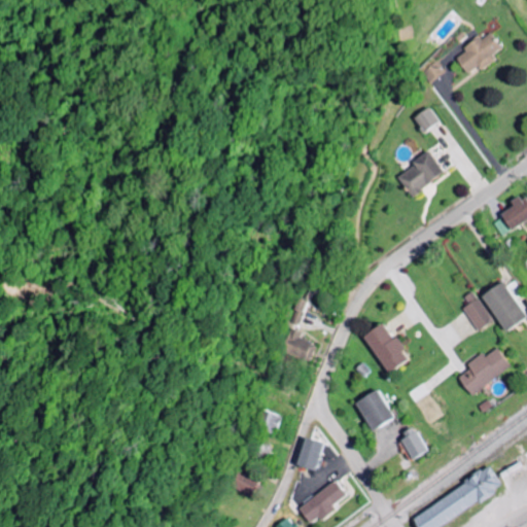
[(466,73),(455,59),(464,51),(462,48),(478,37),(480,40),(489,33),(501,47),(491,56),(494,60),(480,70),(477,66),(466,73)]
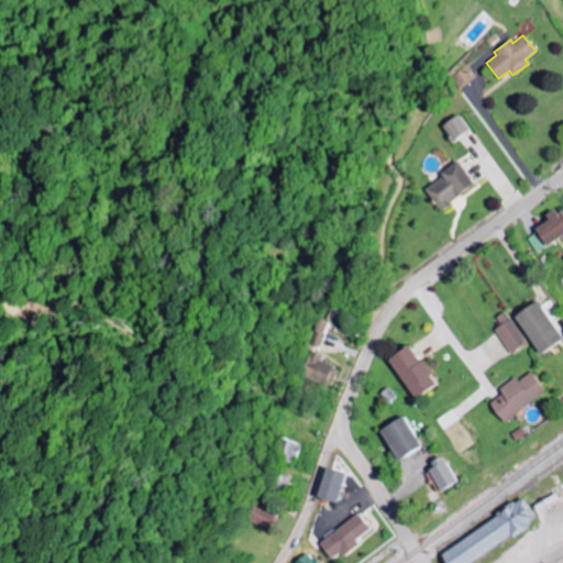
[(457,89),(475,77),(466,65),(450,78),(457,89)]
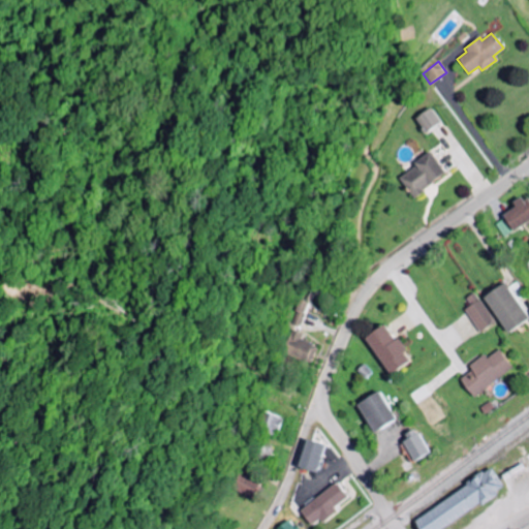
[(438,121),(428,107),(413,119),(423,132),(438,121)]
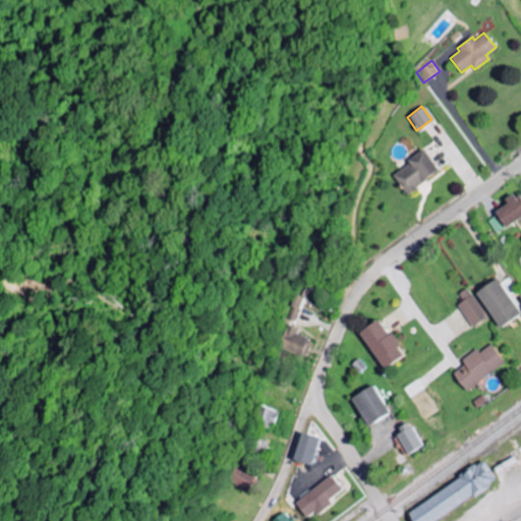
[(436,170),(420,150),(405,161),(407,163),(390,176),(405,195),(414,189),(413,187),(436,170)]
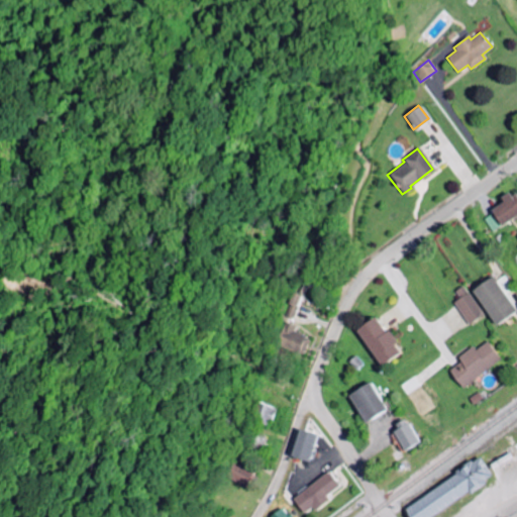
[(516,196),(515,194),(511,197),(508,193),(500,198),(503,202),(491,210),(492,213),(483,219),(491,232),(501,225),(516,214),(516,196)]
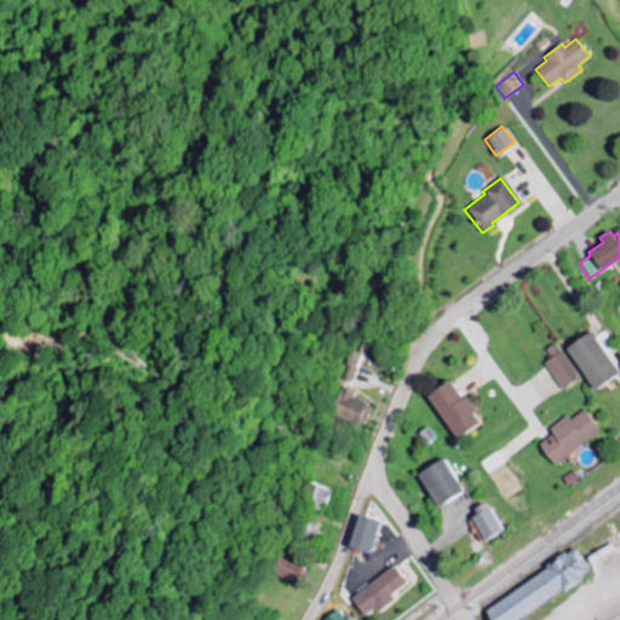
[(596,391),(619,373),(606,352),(614,346),(603,331),(593,337),(590,332),(566,349),(596,391)]
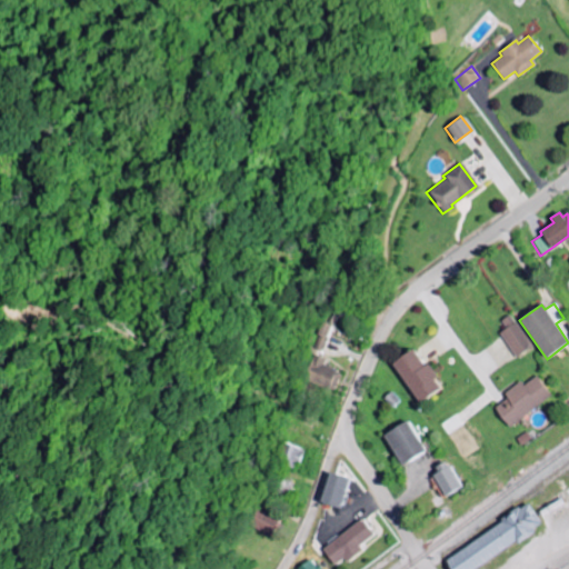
[(497,333),(517,358),(531,348),(513,322),(512,323),(507,316),(499,321),(505,329),(497,333)]
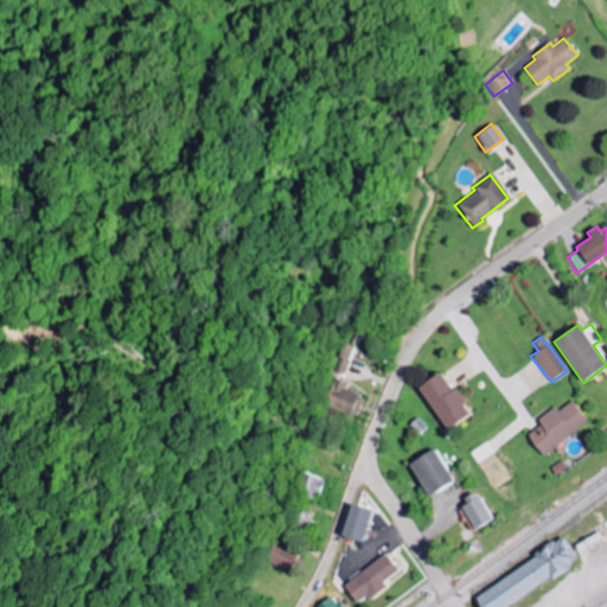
[(339,376),(330,371),(342,344),(351,349),(339,376)]
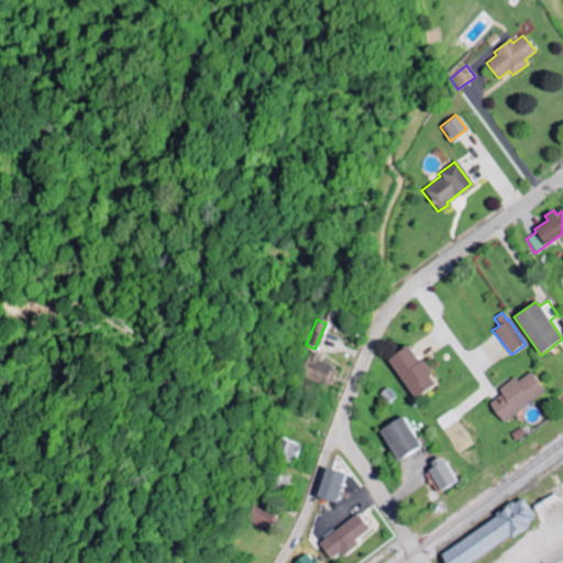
[(385,361),(405,346),(418,362),(421,360),(432,375),(430,377),(428,374),(427,376),(433,385),(414,398),(385,361)]
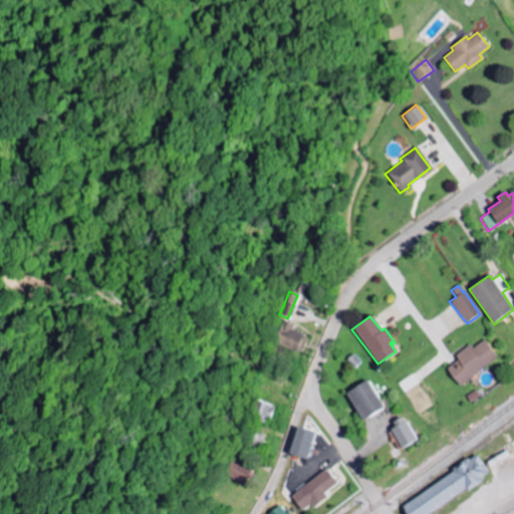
[(296,353),(273,344),(280,320),(289,324),(288,330),(301,334),(300,336),(304,338),(299,350),(297,349),(296,353)]
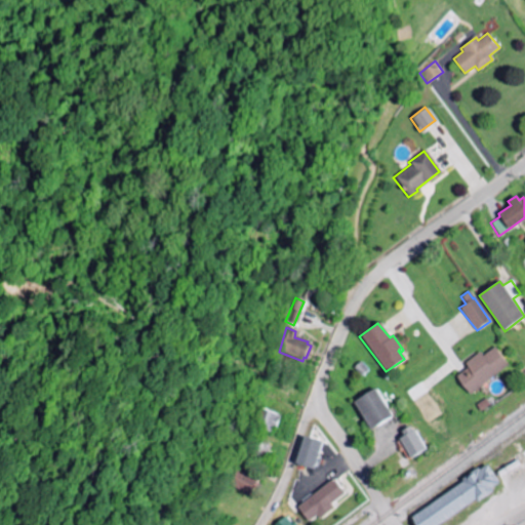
[(470,395),(509,364),(494,347),(482,356),(480,352),(465,363),(468,367),(456,376),(470,395)]
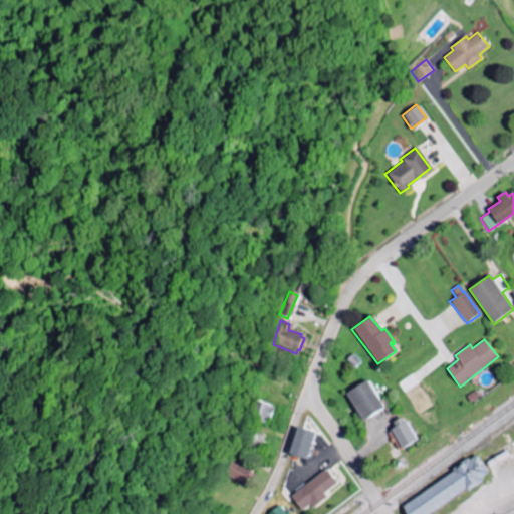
[(351,368),(358,361),(351,353),(343,360),(351,368)]
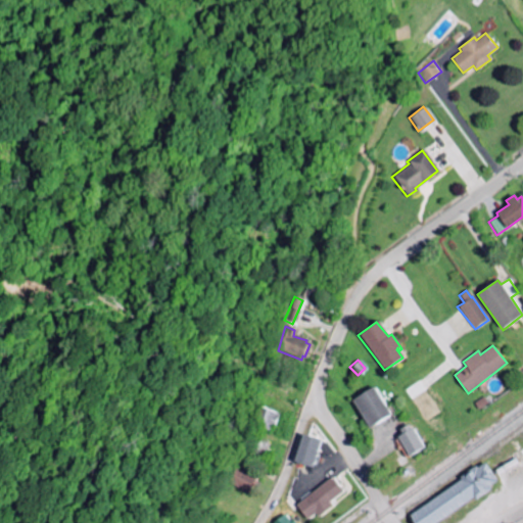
[(367,428),(389,415),(372,387),(350,400),(367,428)]
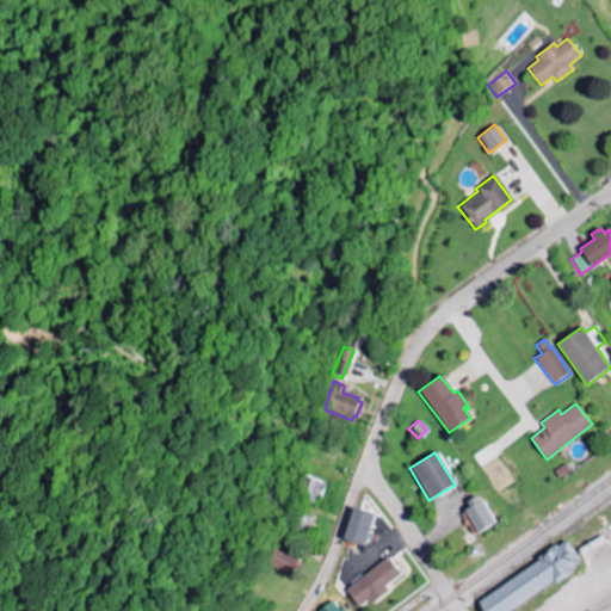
[(560,479),(555,470),(566,463),(571,471),(560,479)]
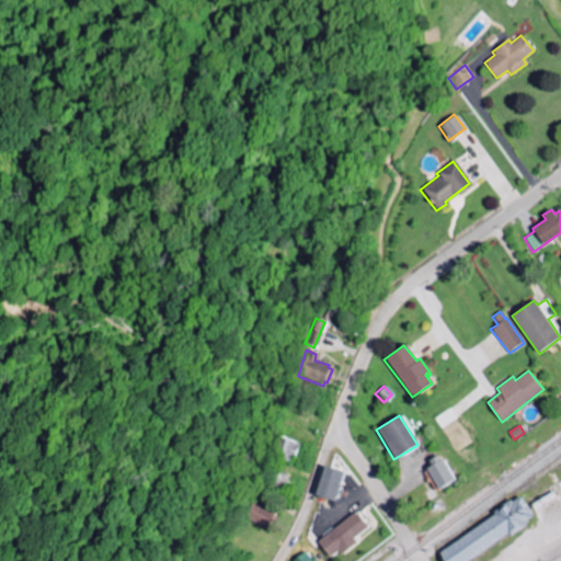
[(293,458),(297,445),(284,439),(276,458),(286,462),(289,456),(293,458)]
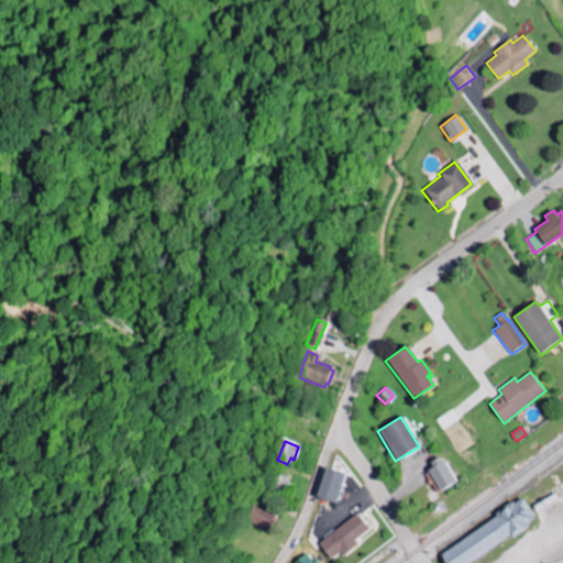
[(456,482),(440,492),(428,471),(432,467),(429,463),(439,457),(441,463),(444,461),(456,482)]
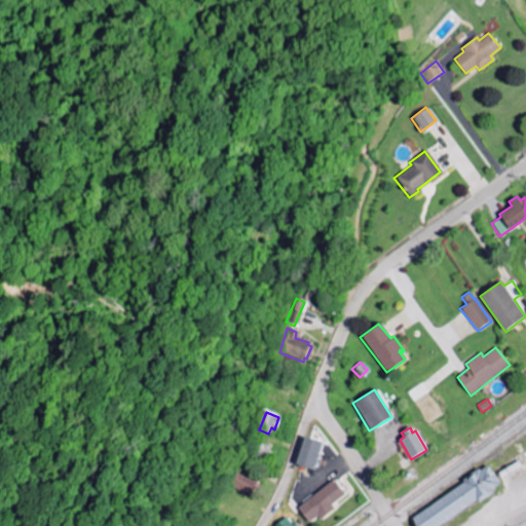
[(312,471),(321,444),(301,437),(293,464),(312,471)]
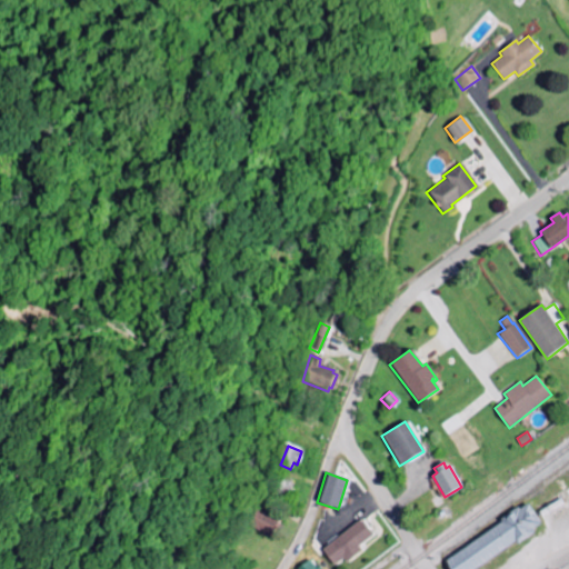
[(476,568),(451,568),(447,561),(503,522),(501,520),(519,507),(521,510),(529,503),(543,523),(535,529),(537,532),(519,545),(517,541),(476,568)]
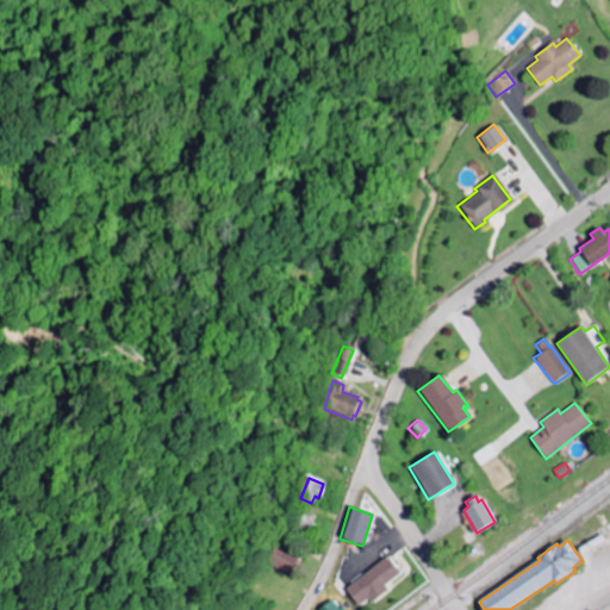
[(287,576),(298,559),(273,545),(263,561),(287,576)]
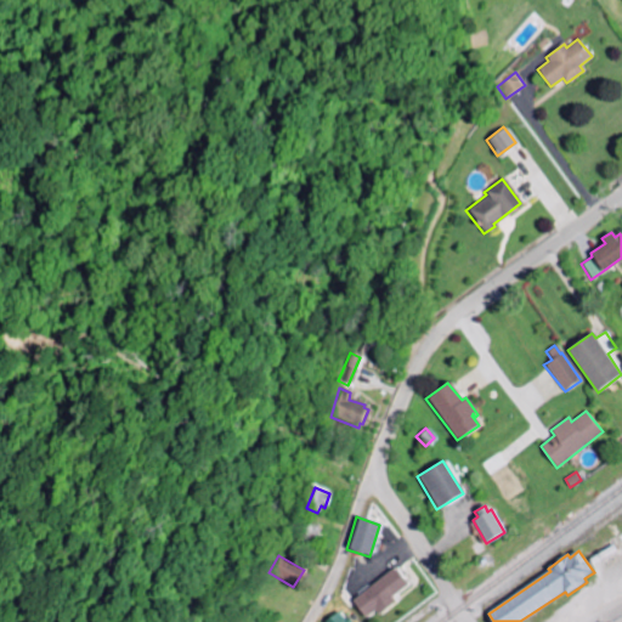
[(363,617),(349,600),(393,569),(407,584),(390,598),(394,603),(377,615),(373,610),(363,617)]
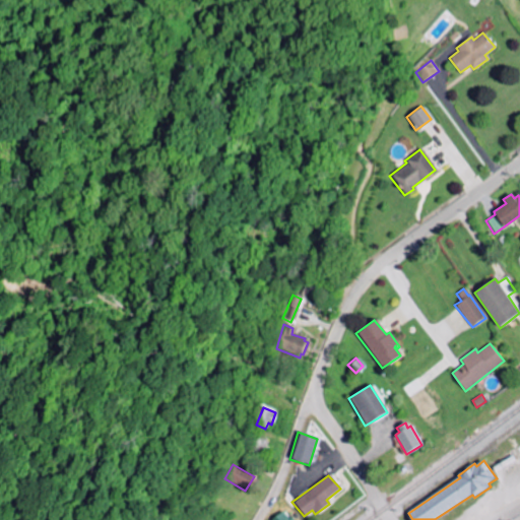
[(269,519),(280,511),(285,518),(288,516),(291,519),(269,519)]
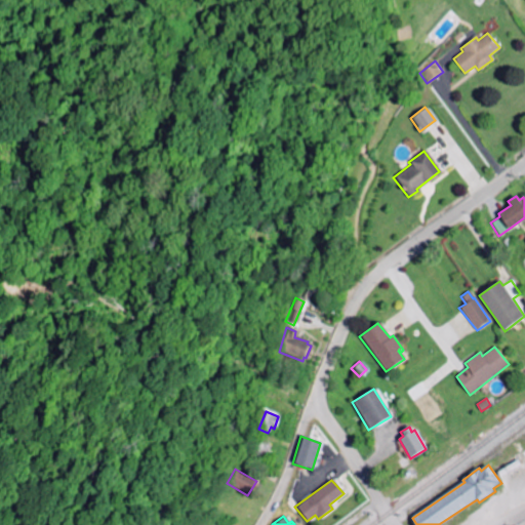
All buildings are outlined.
